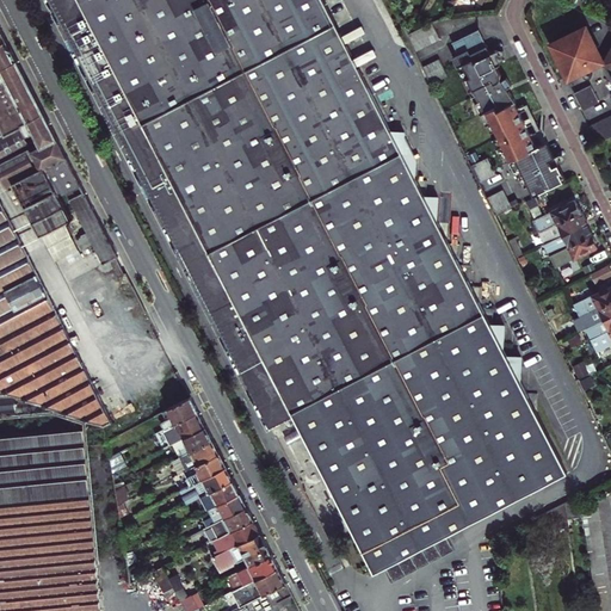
[(450,532),(566,473),(520,381),(507,355),(504,349),(491,323),(449,242),(438,221),(425,195),(417,178),(402,153),(323,0),(55,0),(273,421),(294,412),(376,571),(384,566),(450,532)]
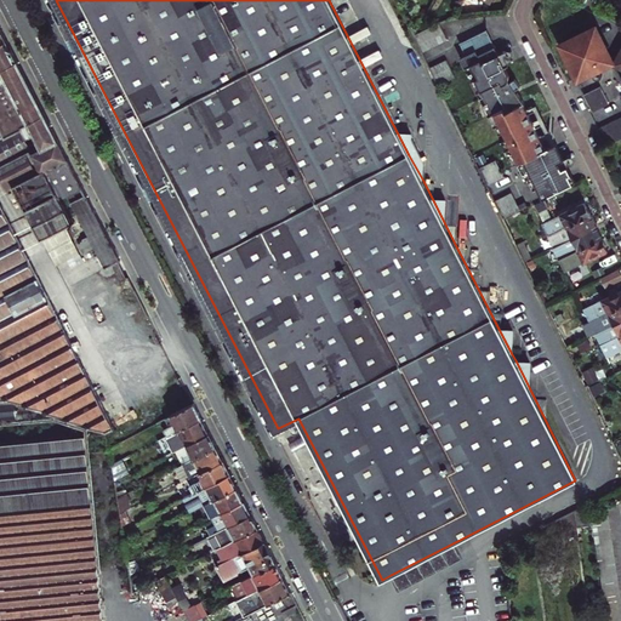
[(448,39),(439,22),(414,34),(422,51),(448,39)]
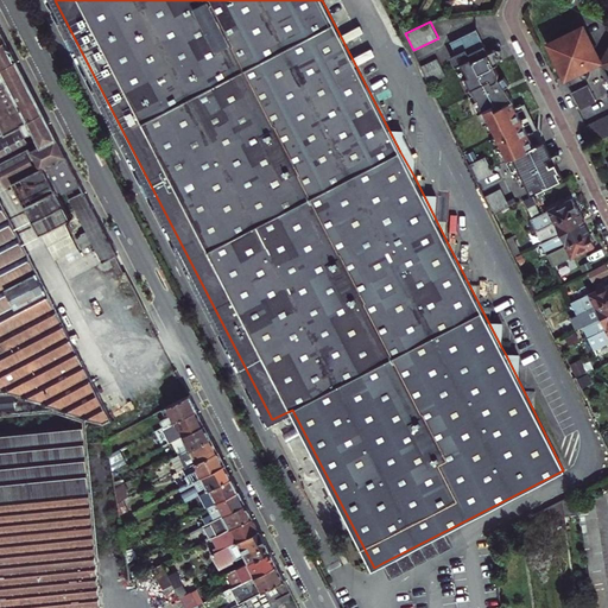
[(558,38),(549,43),(564,74),(576,68),(574,63),(577,62),(580,65),(583,64),(581,59),(584,58),(587,62),(599,56),(583,25),(574,30),(575,32),(559,40),(558,38)]
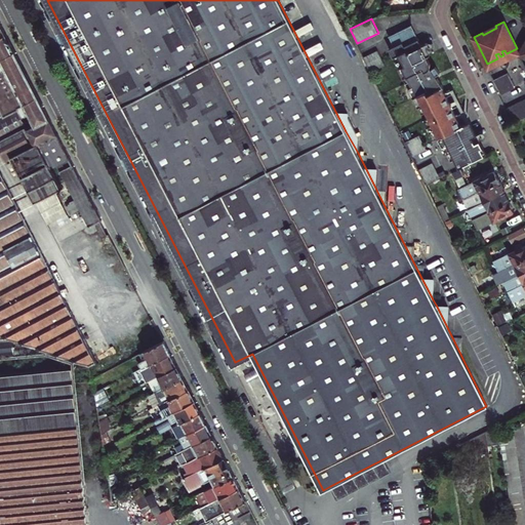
[(419,40),(412,25),(394,34),(402,48),(419,40)]
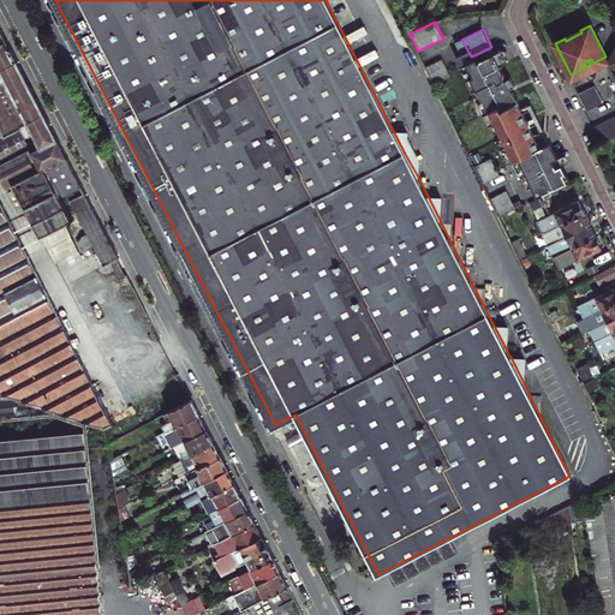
[(581,33),(580,30),(565,39),(566,41),(581,33)]
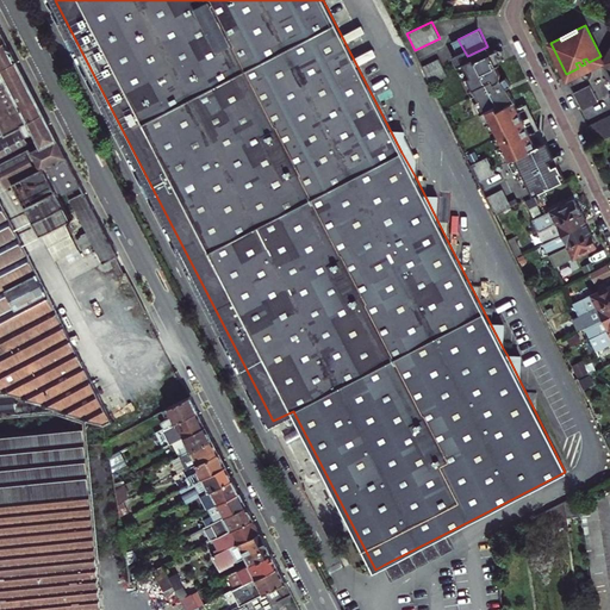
[(0,43),(0,68),(17,60),(6,39),(0,43)]
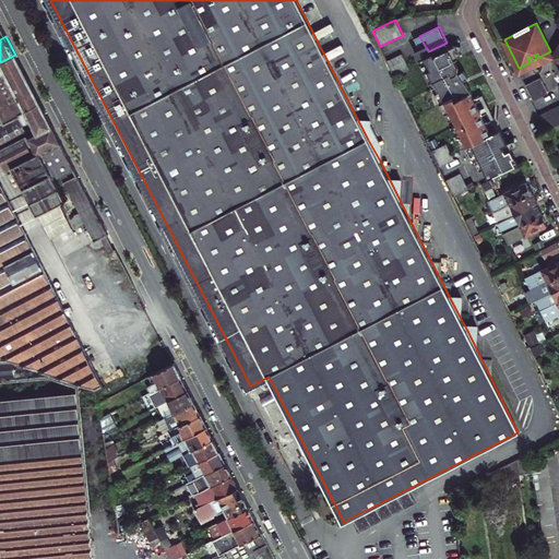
[(484,169),(488,178),(518,164),(510,147),(506,151),(503,146),(508,143),(501,129),(490,134),(486,125),(474,100),(471,93),(472,93),(465,83),(459,87),(453,75),(454,75),(455,74),(456,74),(458,73),(458,71),(459,69),(458,67),(447,43),(428,51),(419,36),(414,38),(424,59),(426,62),(426,63),(427,64),(428,66),(429,67),(430,70),(425,73),(429,83),(433,82),(439,92),(435,94),(449,121),(453,119),(456,126),(451,128),(455,135),(460,133),(479,173),(484,169)]
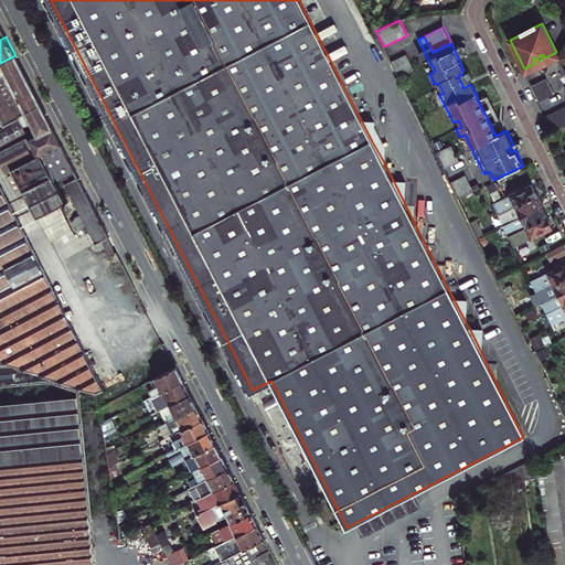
[(535,63),(524,68),(525,72),(558,56),(556,52),(545,57),(542,60),(539,61),(535,63)]
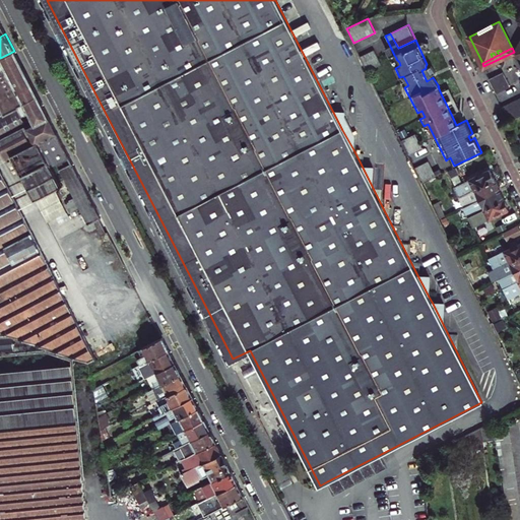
[(374,50),(361,57),(367,71),(381,64),(374,50)]
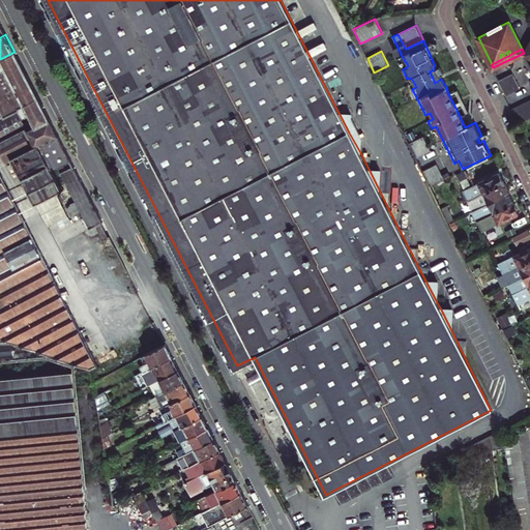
[(0,106),(4,115),(0,117),(0,153),(4,163),(11,159),(22,180),(23,179),(29,192),(28,192),(35,204),(62,190),(47,160),(53,156),(78,204),(72,207),(75,211),(80,208),(90,229),(102,222),(15,52),(0,59),(0,106)]
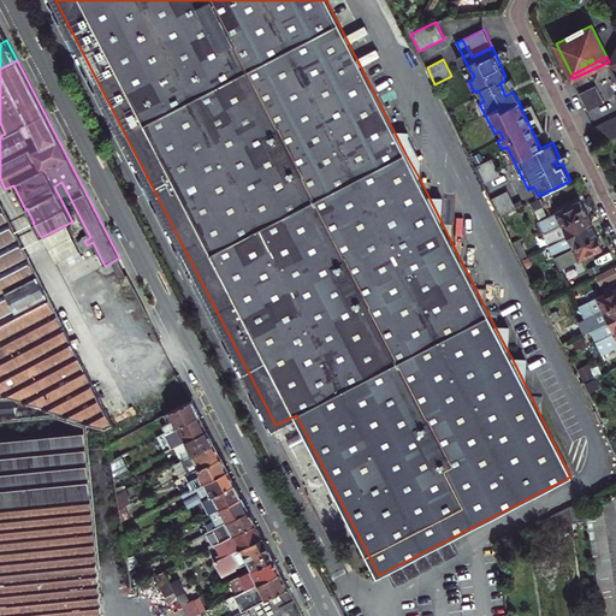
[(469,69),(467,65),(462,67),(468,81),(474,77),(473,73),(472,72),(471,71),(469,70),(469,69)]
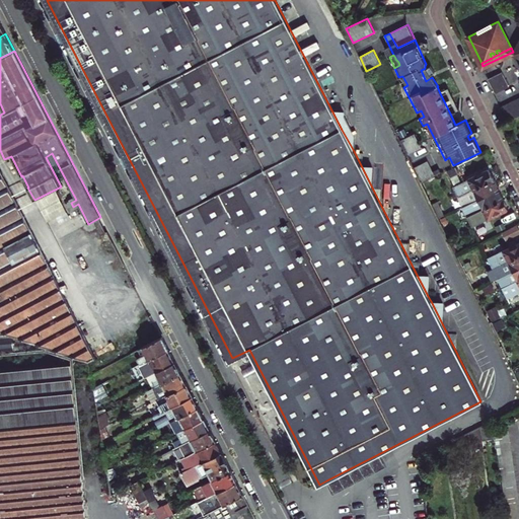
[(432,77),(431,75),(429,76),(425,70),(427,68),(425,66),(425,68),(424,69),(423,69),(422,70),(421,70),(426,81),(432,77)]
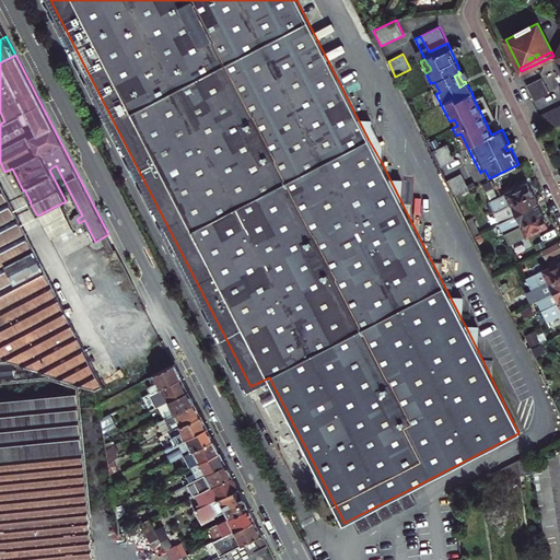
[(469,78),(464,71),(461,73),(458,76),(463,82),(465,81),(469,78)]
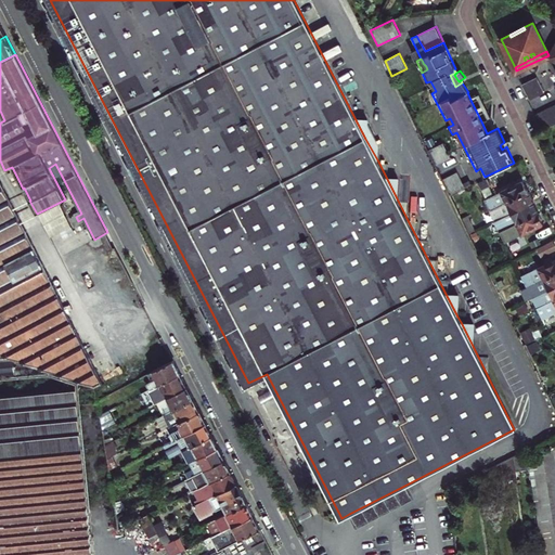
[(521,85),(529,100),(544,92),(537,77),(521,85)]
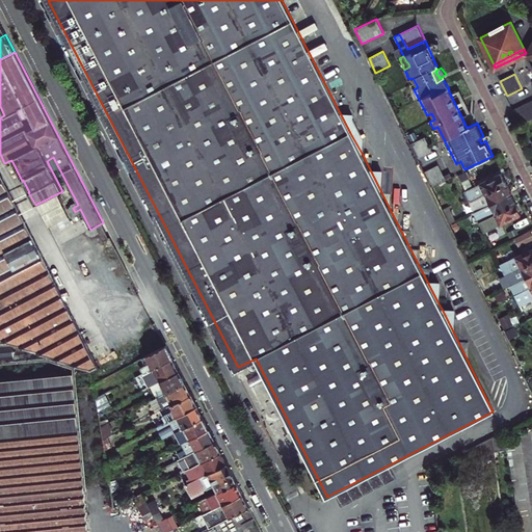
[(418,87),(413,78),(408,79),(414,89),(418,87)]
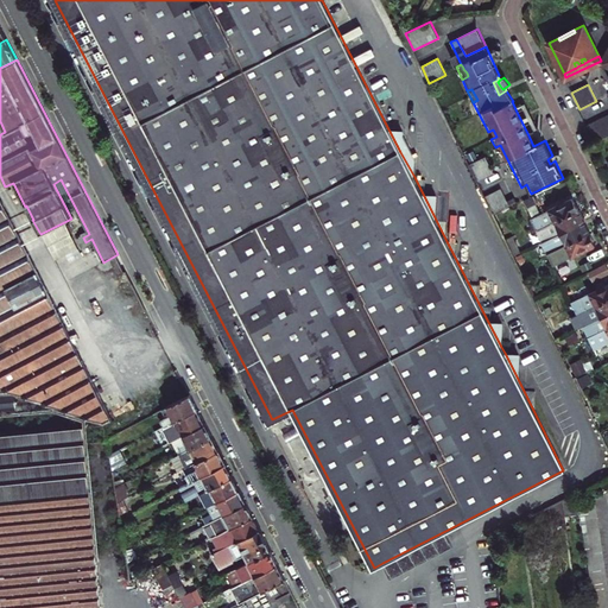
[(565,112),(565,126),(583,126),(583,112),(565,112)]
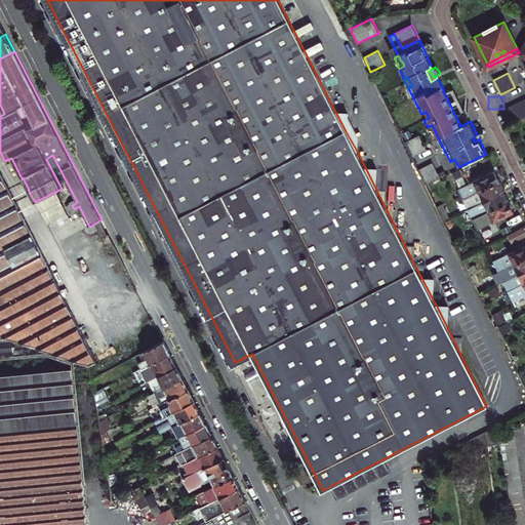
[(524,98),(507,108),(514,123),(524,117),(524,98)]
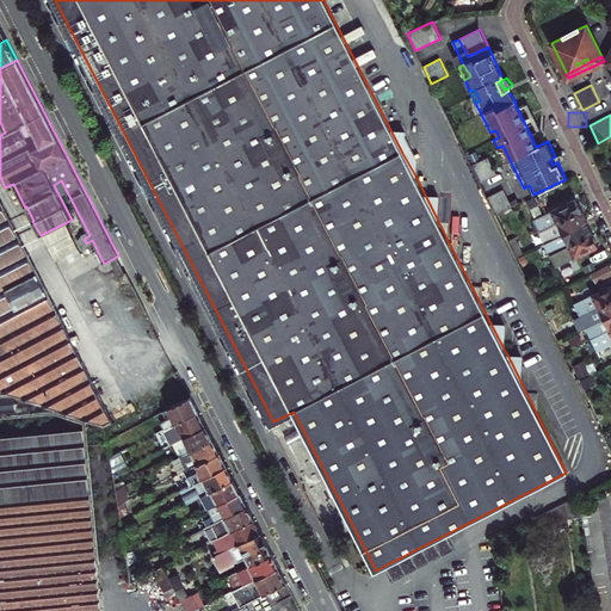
[(418,155),(402,153),(417,178),(418,155)]
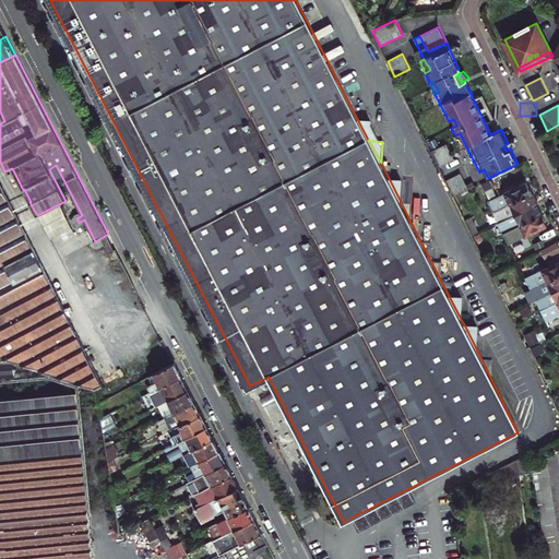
[(445,144),(431,151),(438,166),(453,159),(445,144)]
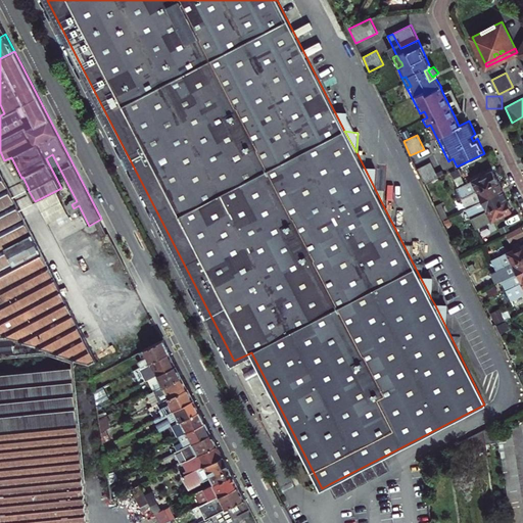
[(431,162),(417,170),(424,184),(438,177),(436,173),(431,162)]
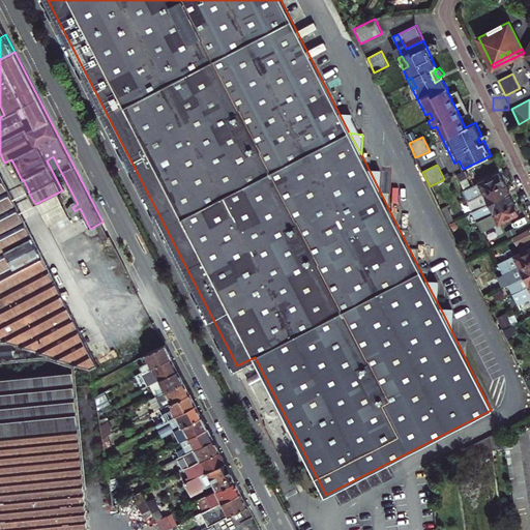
[(381,171),(369,169),(380,192),(380,187),(381,171)]
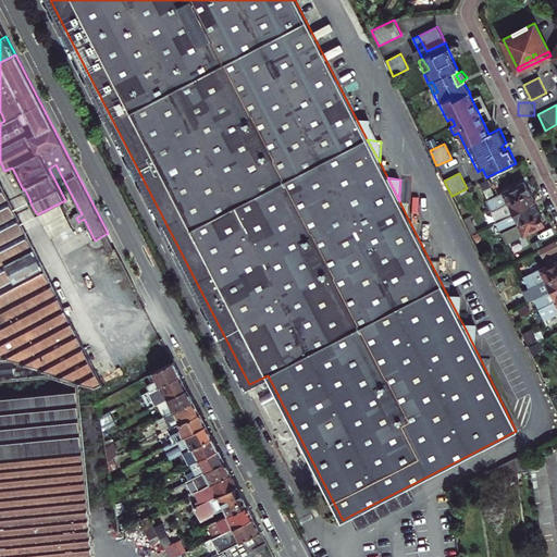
[(485,200),(491,211),(530,193),(524,182),(485,200)]
